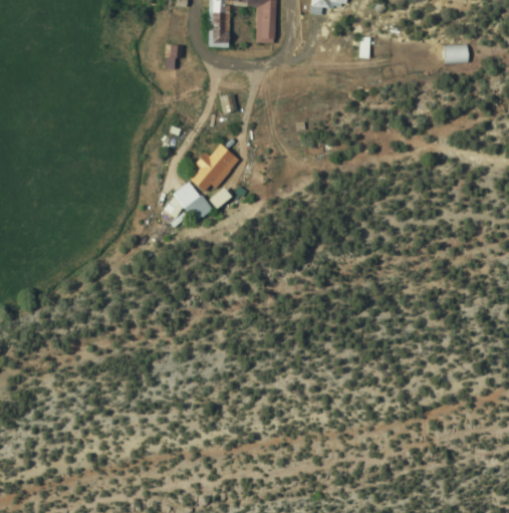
[(209,0),(208,46),(228,47),(230,6),(257,7),(255,41),(275,42),(277,0),(209,0)]
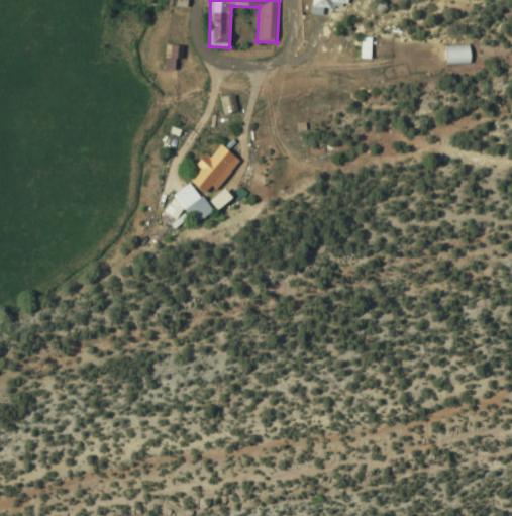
[(312,0),(311,11),(323,12),(324,8),(349,10),(349,0),(312,0)]
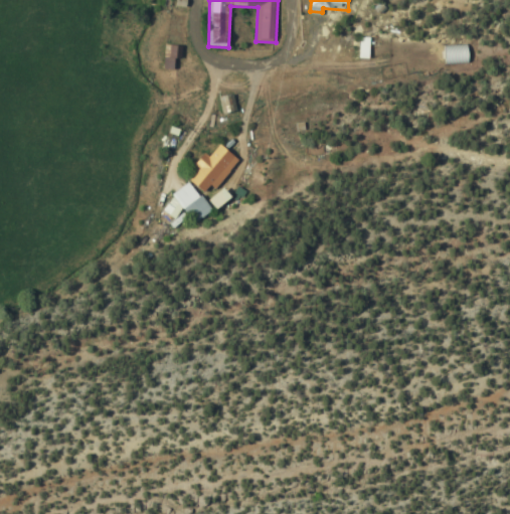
[(446,44),(446,62),(471,62),(471,44),(446,44)]
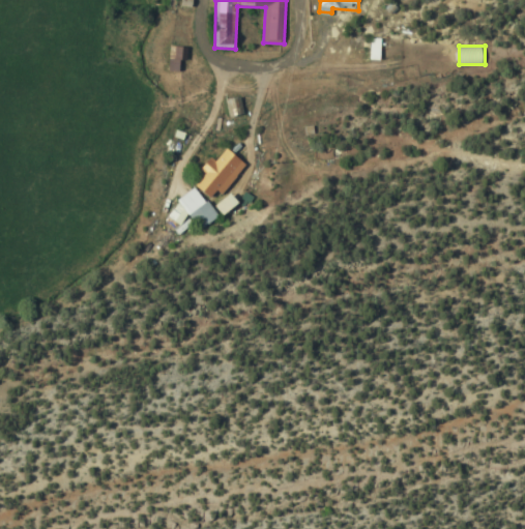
[(211,197),(216,190),(223,196),(248,163),(226,147),(216,160),(211,156),(193,182),(211,197)]
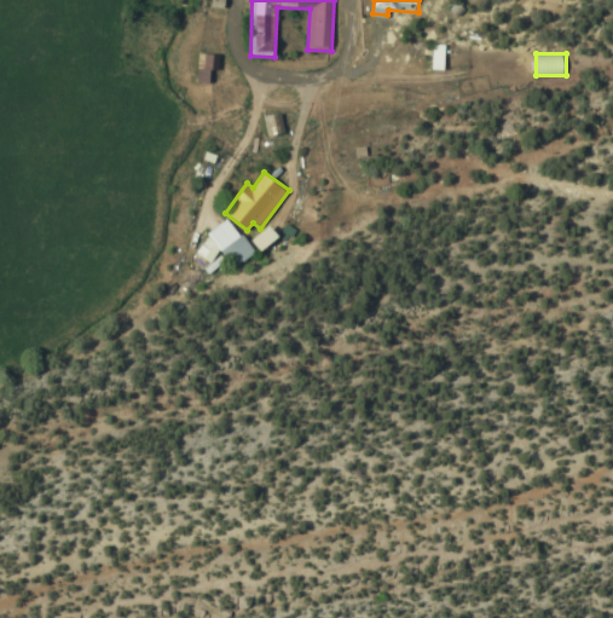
[(252,238),(262,250),(279,236),(269,224),(252,238)]
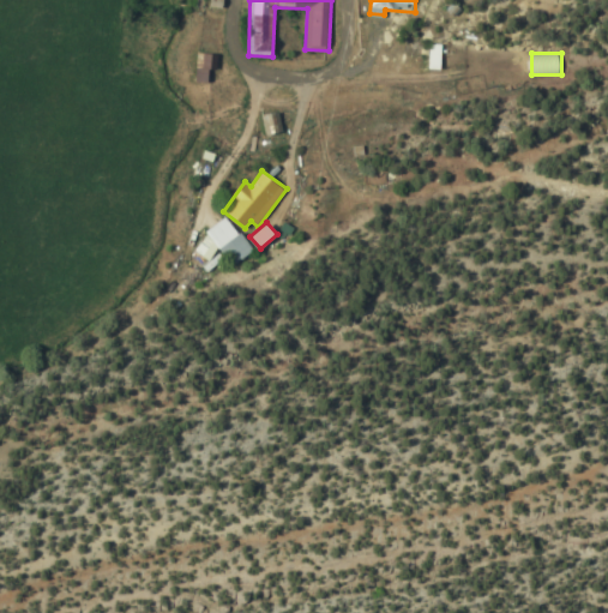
[(236,266),(257,251),(241,230),(221,246),(236,266)]
